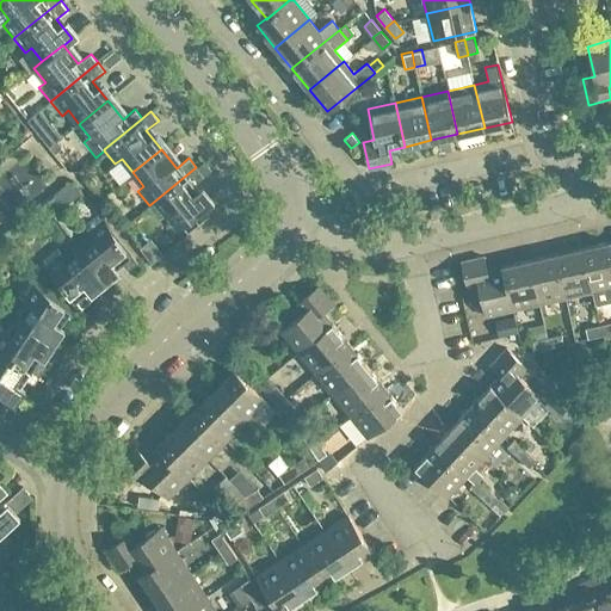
[(207,205),(191,186),(204,176),(196,167),(149,205),(160,220),(167,215),(178,228),(207,205)]
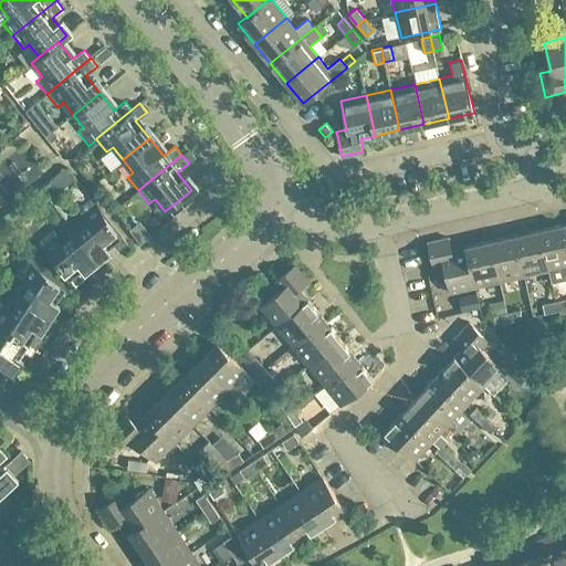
[(128,242),(92,198),(79,209),(83,216),(71,226),(92,252),(109,238),(119,250),(128,242)]
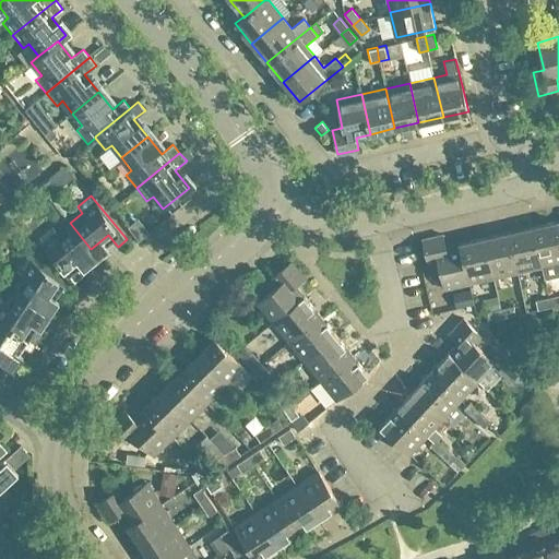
[(558,274),(558,225),(558,221),(533,226),(542,266),(544,278),(558,274)]
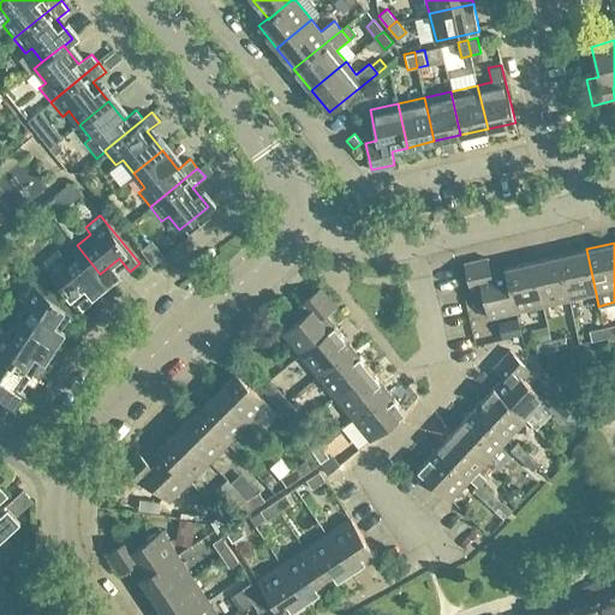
[(100,274),(77,245),(63,256),(58,250),(43,262),(45,262),(53,274),(82,310),(91,302),(82,290),(100,274)]
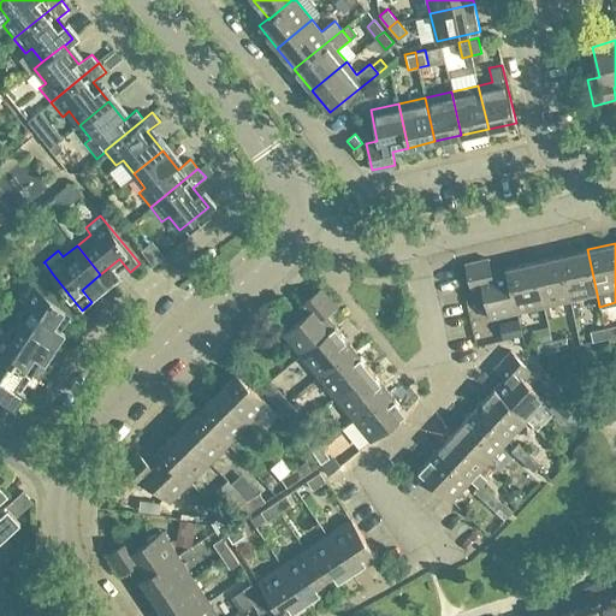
[(597,294),(587,249),(561,255),(570,300),(597,294)]
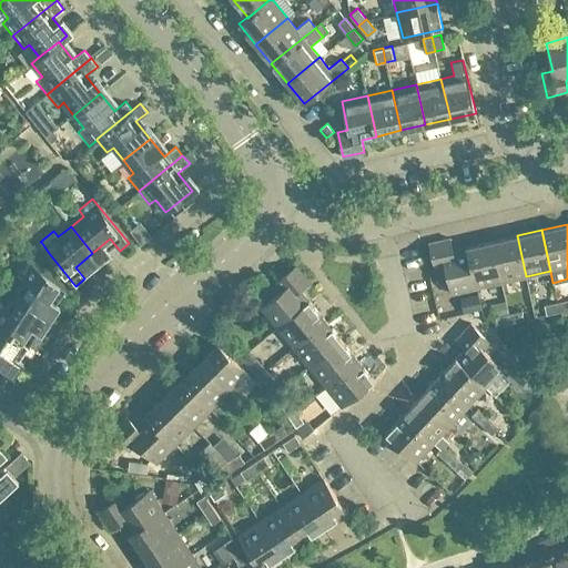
[(526,276),(517,235),(492,242),(501,282),(526,276)]
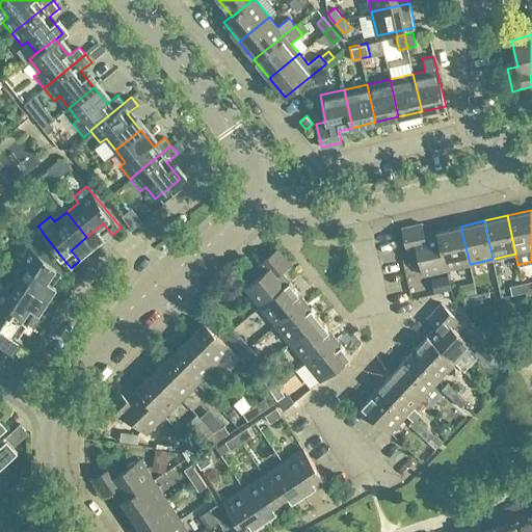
[(447,269),(437,232),(424,235),(422,222),(401,228),(409,263),(419,261),(423,274),(447,269)]
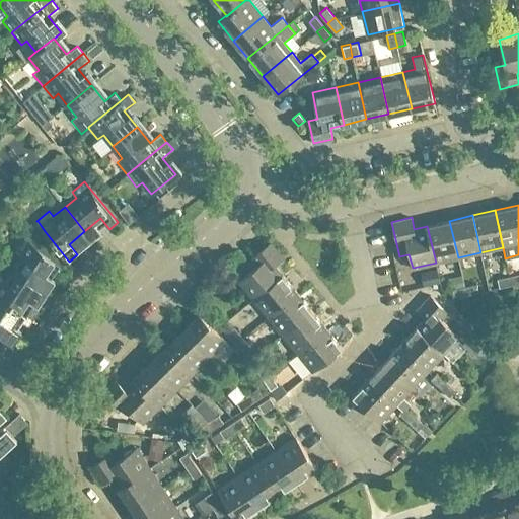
[(38,221),(31,226),(39,236),(45,231),(38,221)]
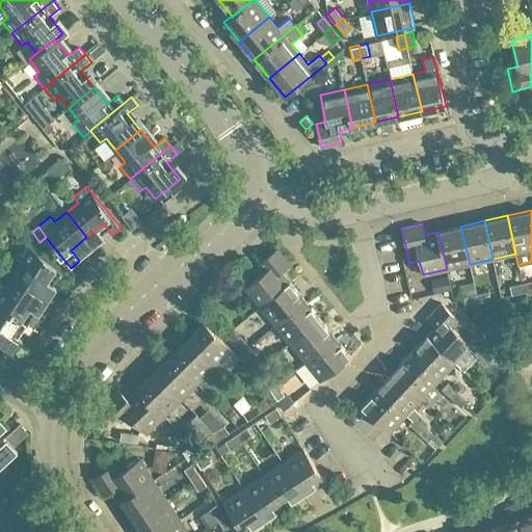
[(470,264),(460,227),(437,232),(447,269),(470,264)]
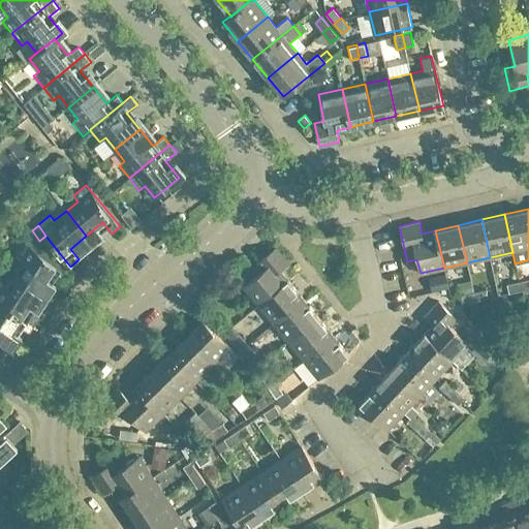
[(69,272),(25,243),(17,256),(22,260),(13,273),(40,290),(52,273),(63,281),(69,272)]
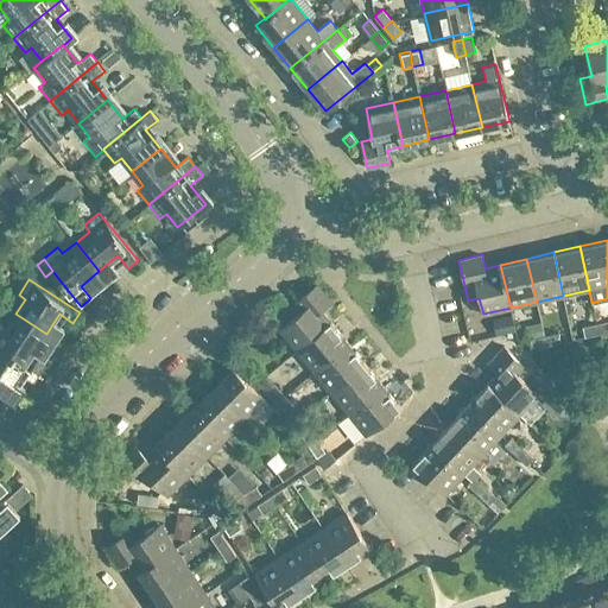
[(400,407),(322,310),(331,301),(317,283),(296,301),(303,309),(279,329),(366,435),(400,407)]
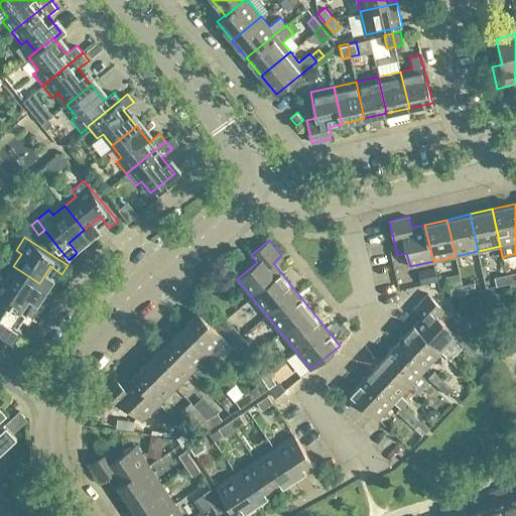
[(28,300),(39,283),(13,266),(5,278),(0,275),(0,293),(34,316),(39,308),(28,300)]
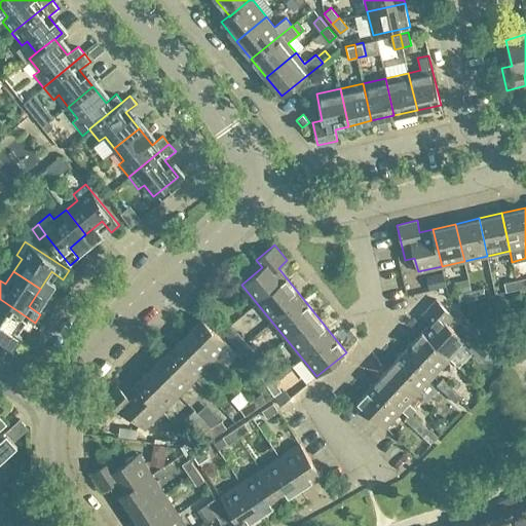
[(443,273),(426,276),(429,290),(446,286),(443,273)]
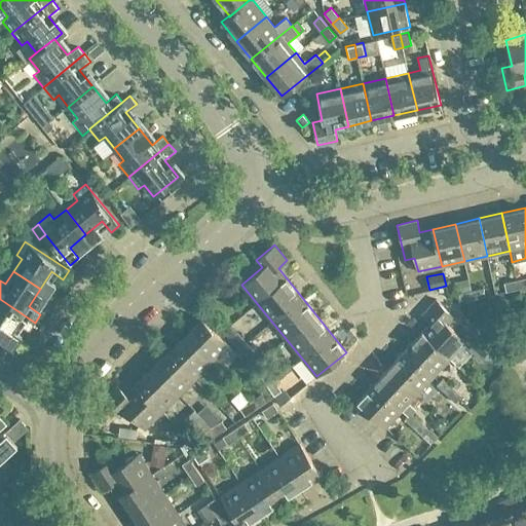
[(519,289),(525,287),(525,276),(517,279),(519,289)]
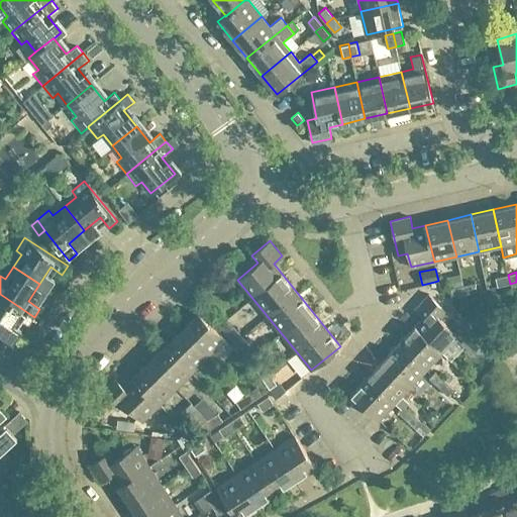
[(497,287),(510,284),(508,275),(496,278),(497,287)]
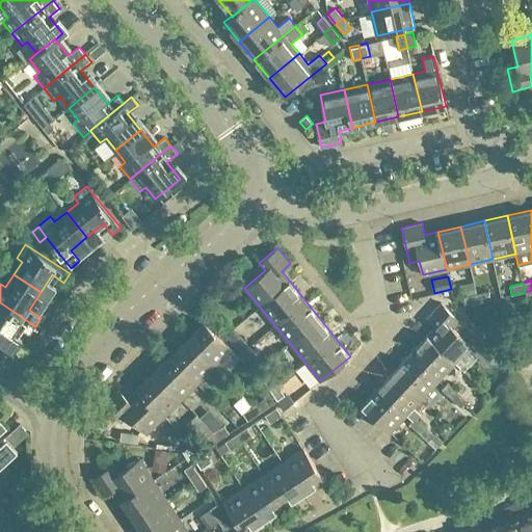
[(488,290),(476,293),(478,302),(490,299),(488,290)]
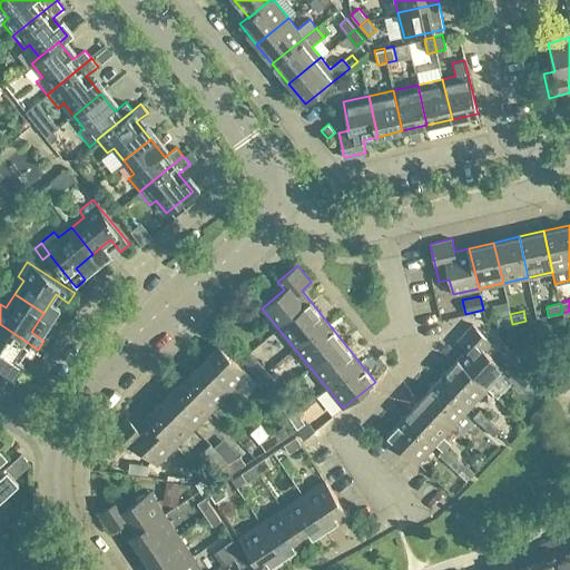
[(499,327),(512,324),(510,314),(497,317),(499,327)]
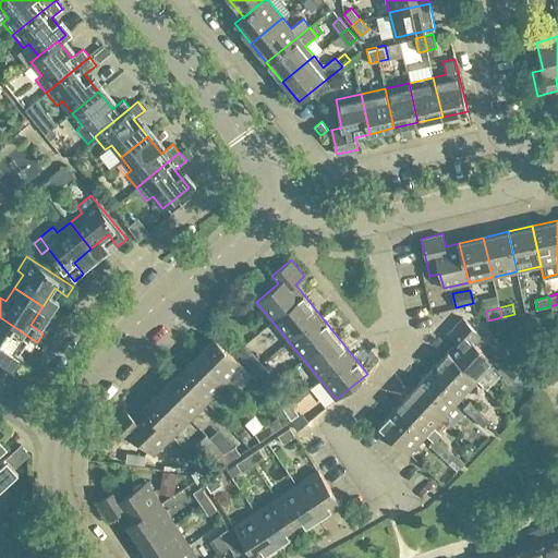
[(37,342),(0,317),(0,356),(7,362),(19,342),(31,351),(37,342)]
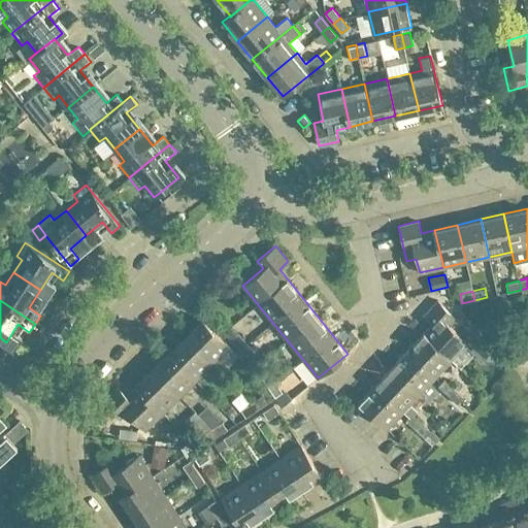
[(483,362),(493,352),(438,300),(424,315),(432,323),(423,333),(451,360),(465,344),(483,362)]
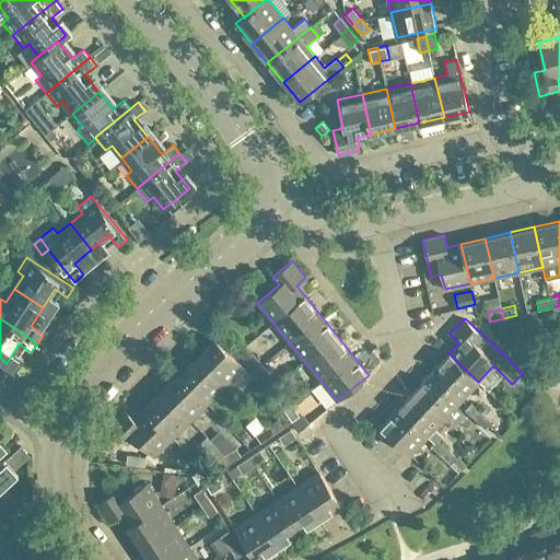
[(244,368),(216,338),(197,357),(226,385),(244,368)]
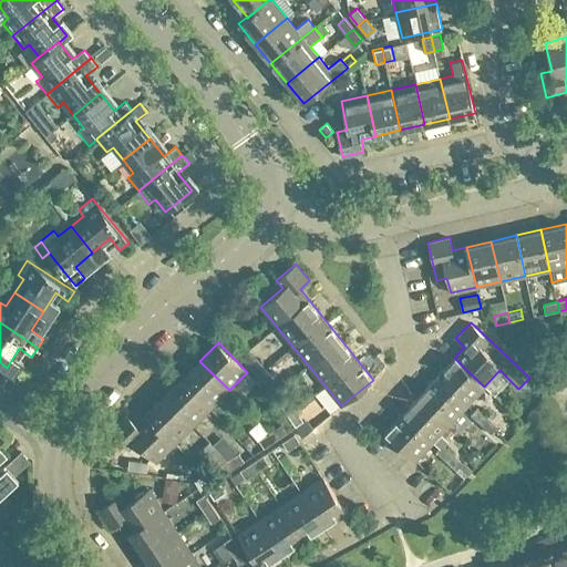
[(484,387),(454,358),(437,377),(467,404),(484,387)]
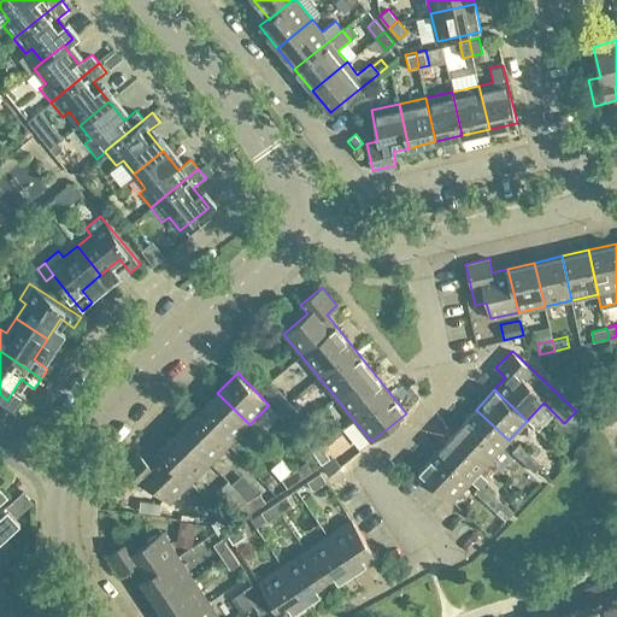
[(271,398),(281,409),(289,401),(278,391),(271,398)]
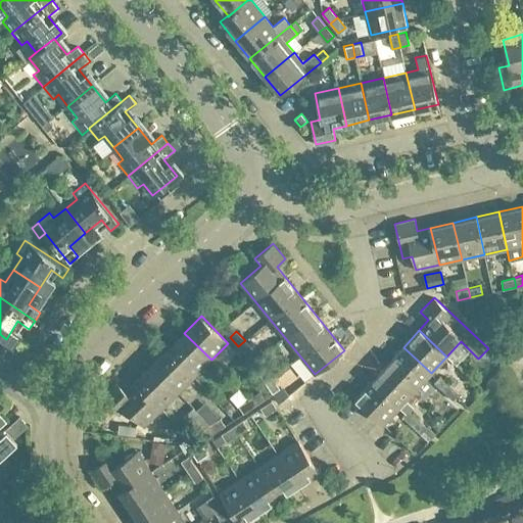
[(211,360),(184,333),(168,349),(194,376),(211,360)]
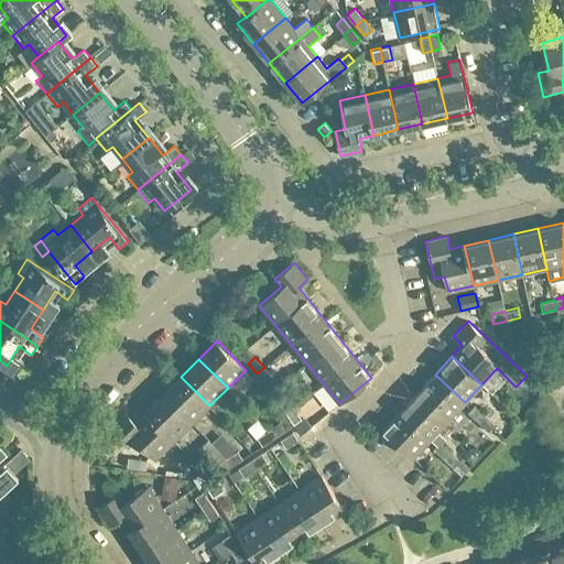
[(273,377),(264,367),(257,373),(267,383),(273,377)]
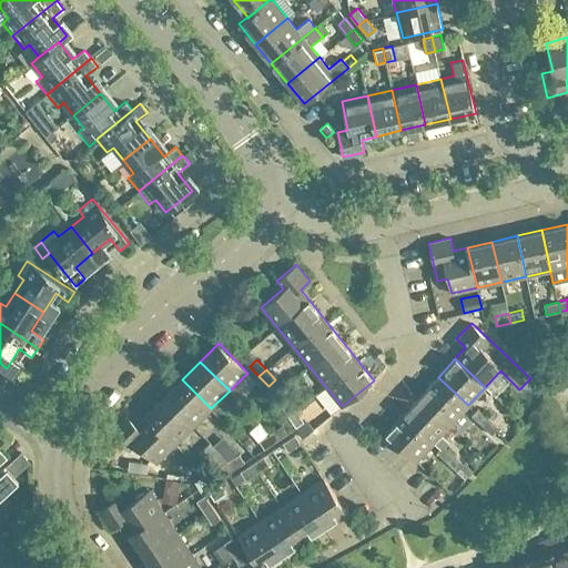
[(468,405),(438,377),(421,395),(450,424),(468,405)]
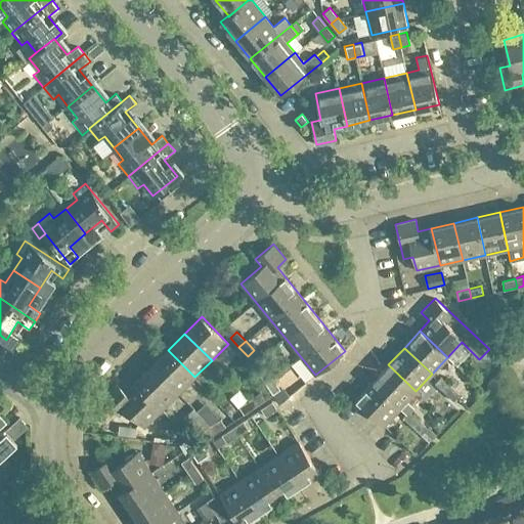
[(194,377),(168,350),(151,366),(178,393),(194,377)]
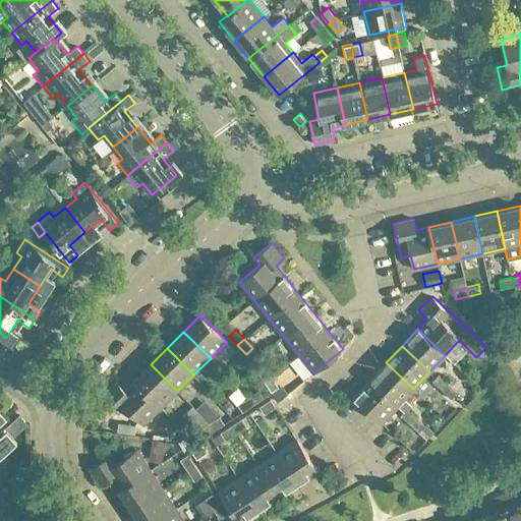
[(413,389),(386,362),(369,380),(398,406),(413,389)]
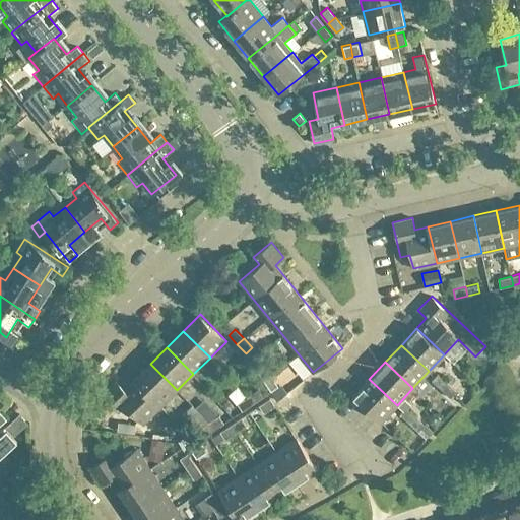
[(177,390),(150,364),(133,380),(160,407),(177,390)]
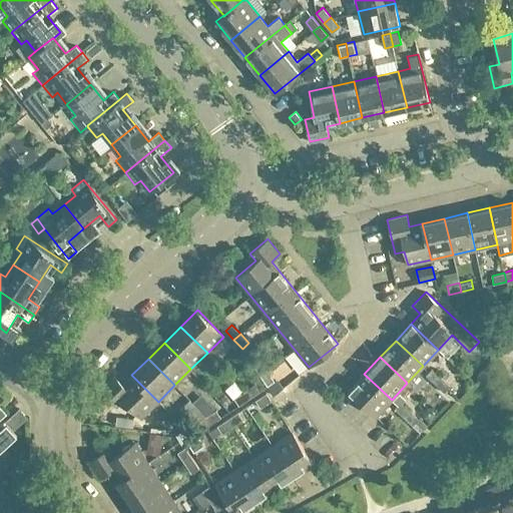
[(253,365),(261,375),(268,371),(261,360),(253,365)]
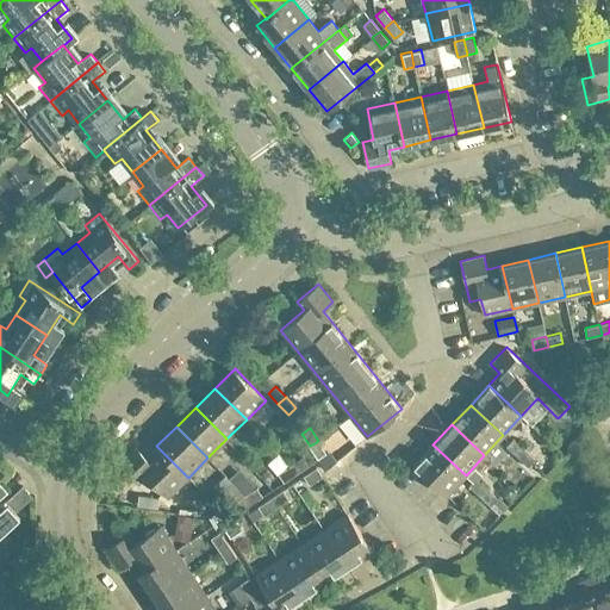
[(506,446),(517,455),(524,448),(514,439),(506,446)]
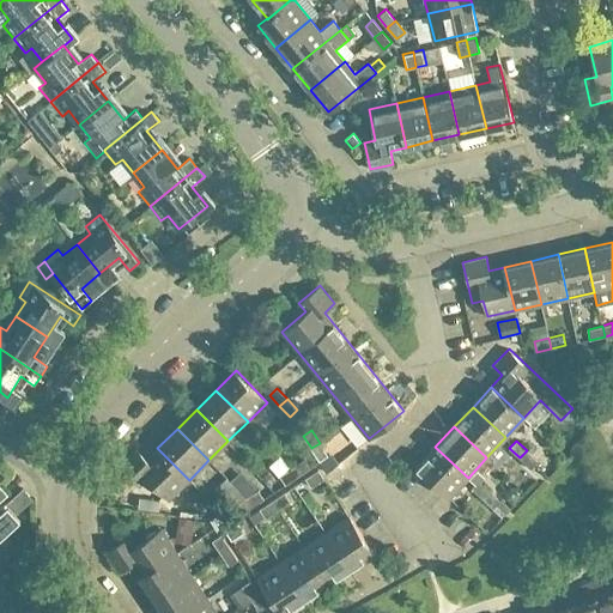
[(328,455),(320,443),(311,448),(319,461),(328,455)]
